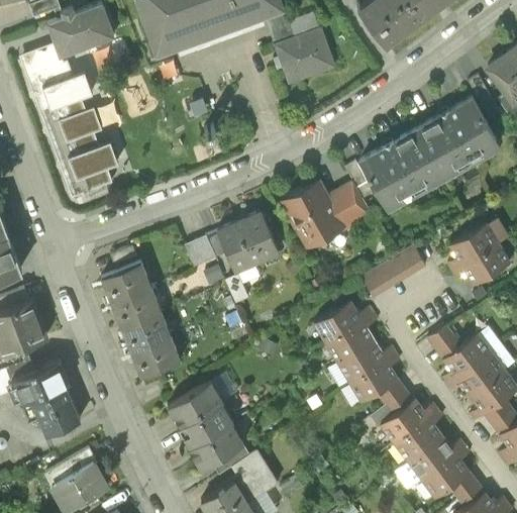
[(56,0),(44,0),(28,6),(32,17),(59,8),(56,0)]
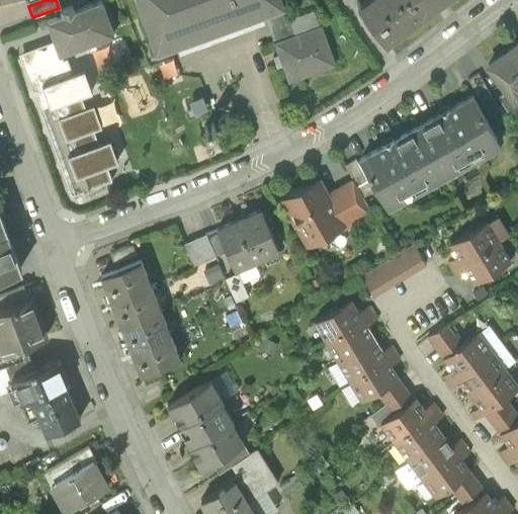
[(278,0),(134,0),(155,60),(218,37),(266,20),(283,14),(278,0)]
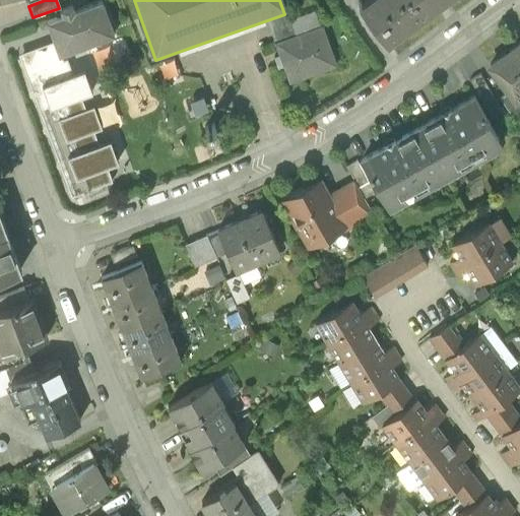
[(372,0),(359,10),(386,46),(415,23),(445,0),(372,0)]
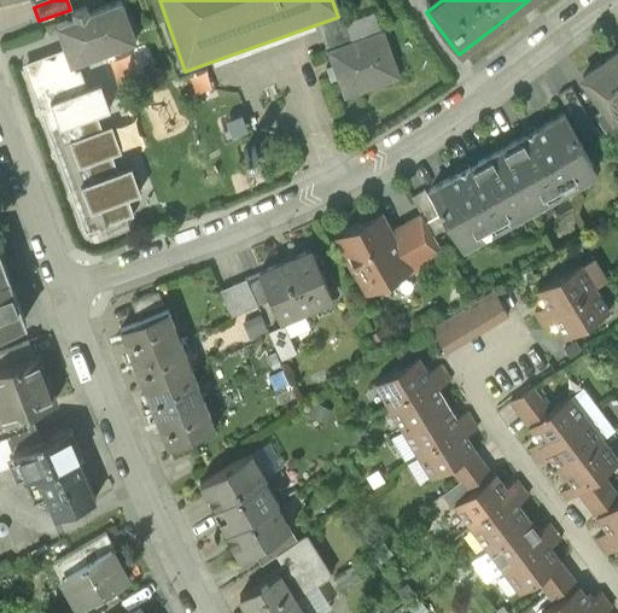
[(121,4),(88,16),(86,9),(73,13),(75,21),(56,28),(65,57),(70,69),(74,68),(136,45),(121,4)]
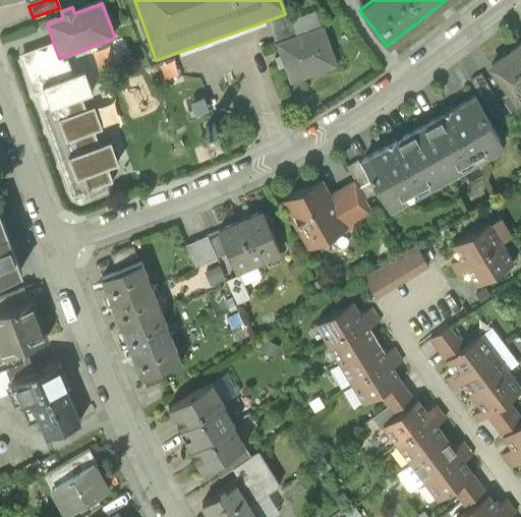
[(285,14),(268,20),(276,45),(321,29),(316,15),(289,25),(285,14)]
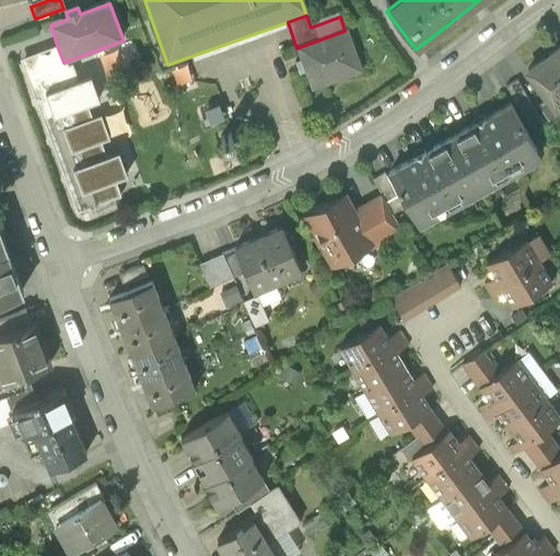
[(51,31),(10,39),(13,55),(55,46),(51,31)]
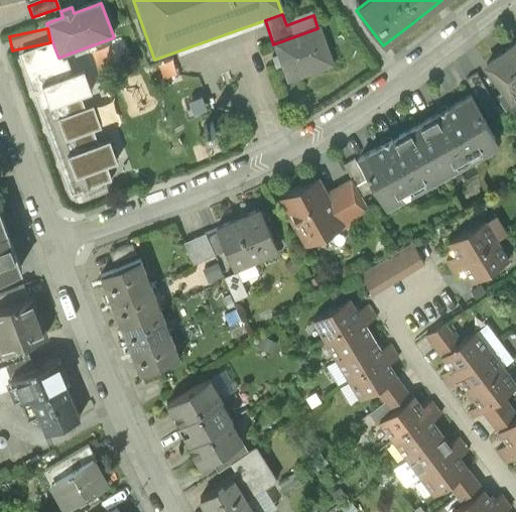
[(317,28),(273,44),(287,84),(332,68),(317,28)]
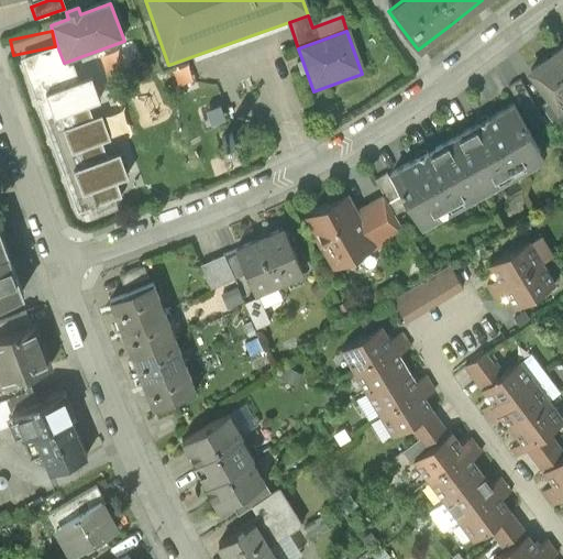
[(562,50),(530,74),(551,101),(558,110),(562,106),(562,50)]
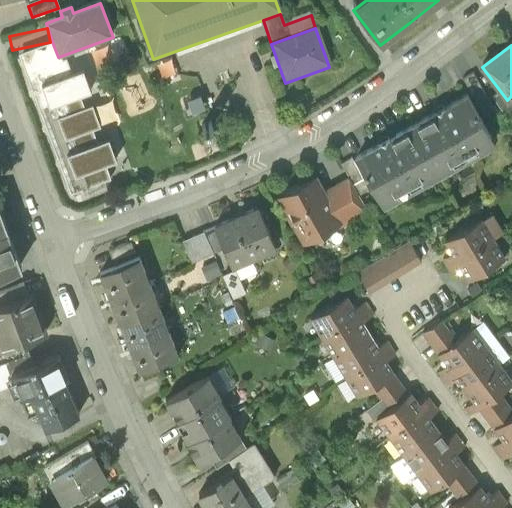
[(58,57),(54,47),(20,60),(70,196),(111,181),(105,166),(116,162),(108,140),(97,144),(92,131),(100,128),(92,106),(84,110),(80,97),(91,93),(83,70),(72,75),(66,60),(62,61),(61,56),(58,57)]
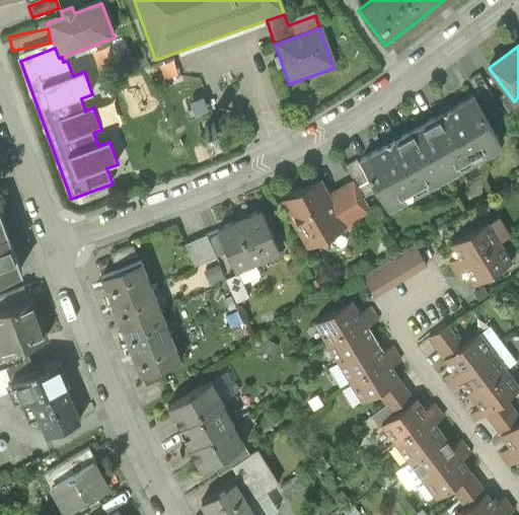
[(496,98),(503,95),(490,70),(484,74),(496,98)]
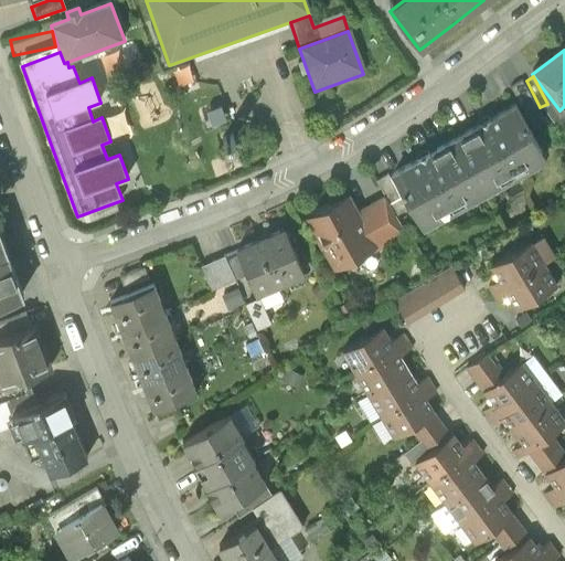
[(521,82),(509,88),(521,112),(534,105),(521,82)]
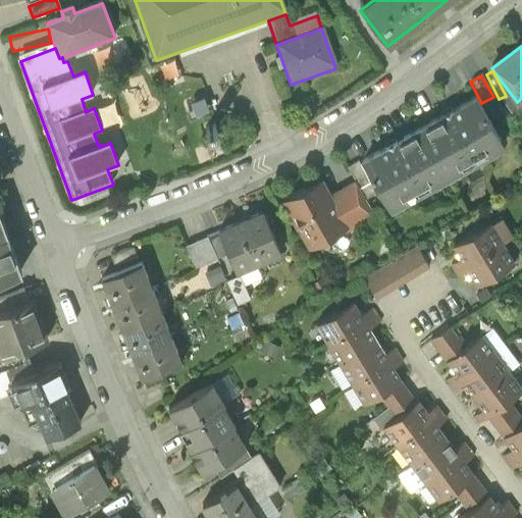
[(521,109),(517,102),(511,94),(501,102),(516,121),(521,116),(521,109)]
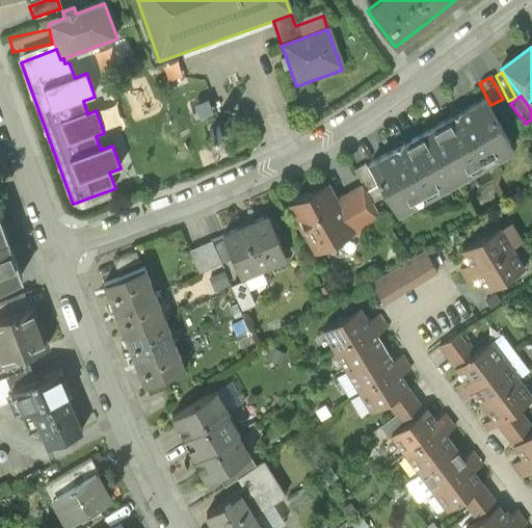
[(484,102),(460,115),(459,112),(448,119),(450,122),(427,134),(451,177),(468,167),(472,175),(496,161),(493,154),(509,144),(484,102)]
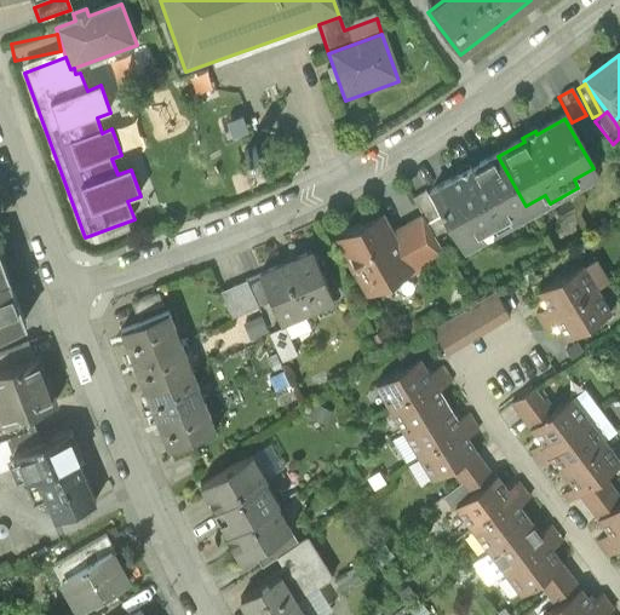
[(498,156),(470,172),(468,168),(454,176),(457,179),(430,195),(458,245),(477,234),(481,241),(511,224),(507,217),(526,206),(498,156)]
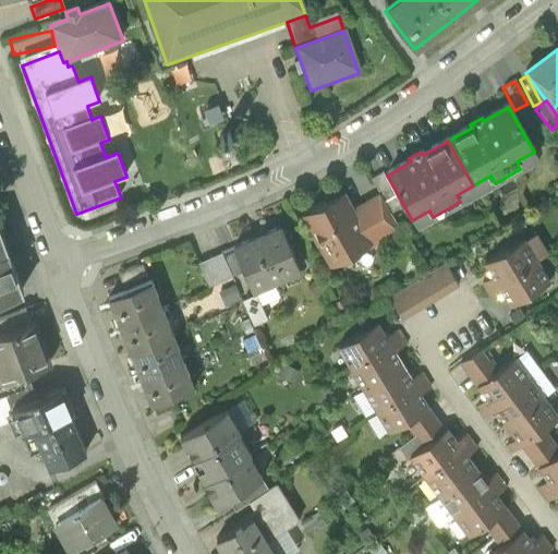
[(400,208),(381,175),(371,181),(389,215),(400,208)]
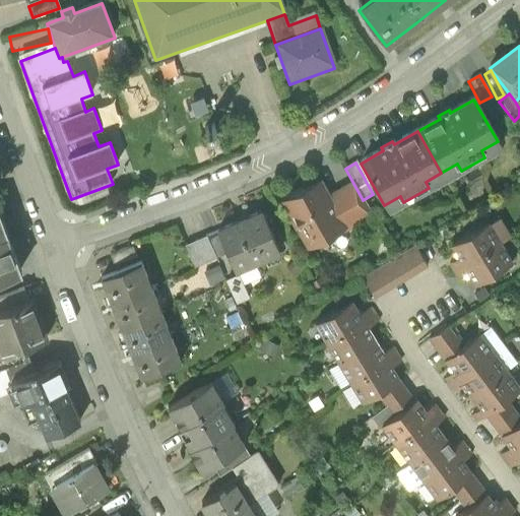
[(319,184),(286,201),(295,216),(290,218),(298,231),(301,229),(311,246),(318,242),(330,245),(333,234),(341,229),(343,228),(327,198),(319,184)]
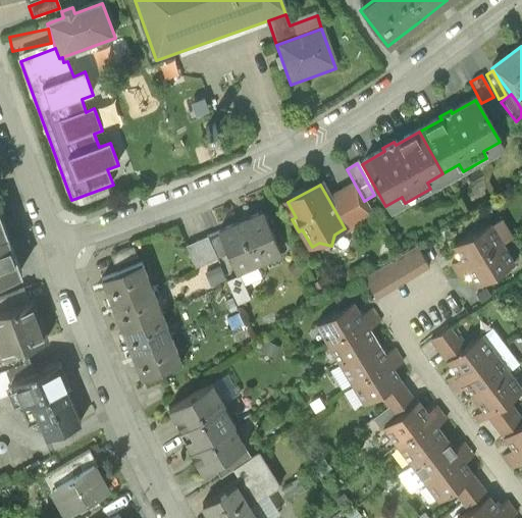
[(341,192),(328,199),(345,228),(343,229),(345,231),(358,224),(341,192)]
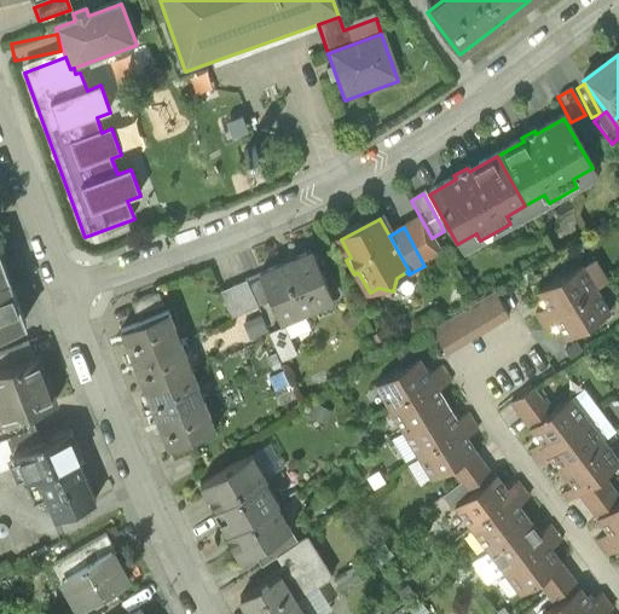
[(312,254),(261,276),(272,302),(281,322),(331,300),(312,254)]
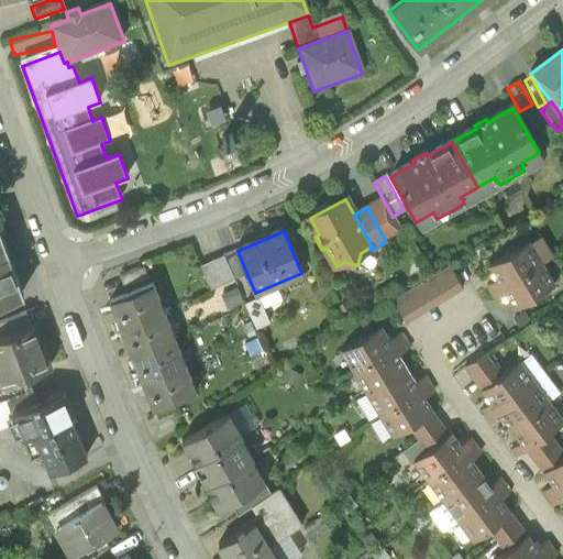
[(0,234),(0,304),(22,296),(0,234)]
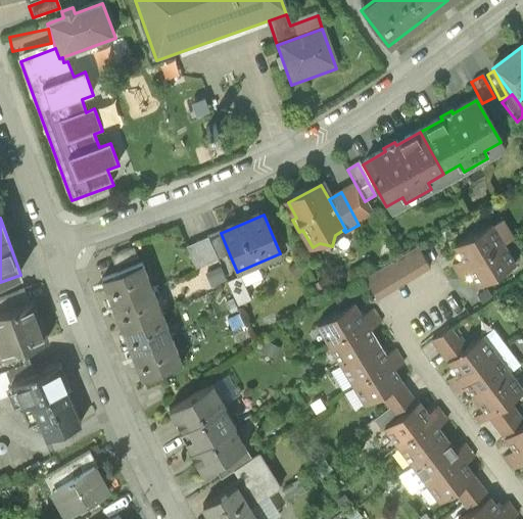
[(490,227),(454,248),(462,262),(453,268),(457,275),(503,246),(513,240),(503,222),(491,228),(490,227)]
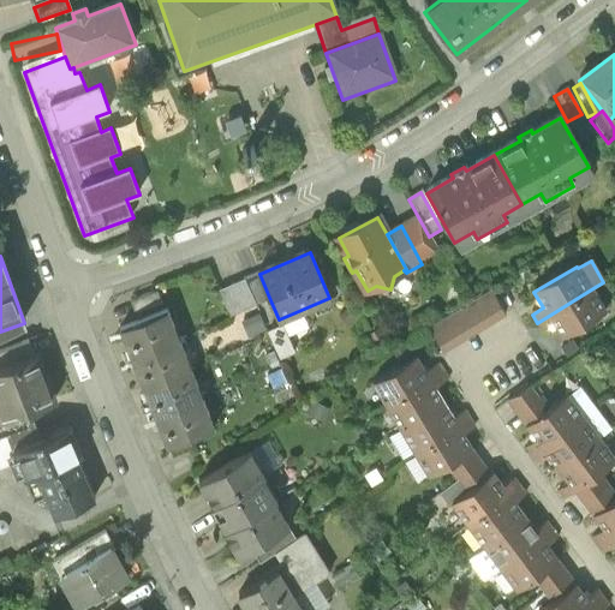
[(260,274),(244,280),(256,306),(270,300),(260,274)]
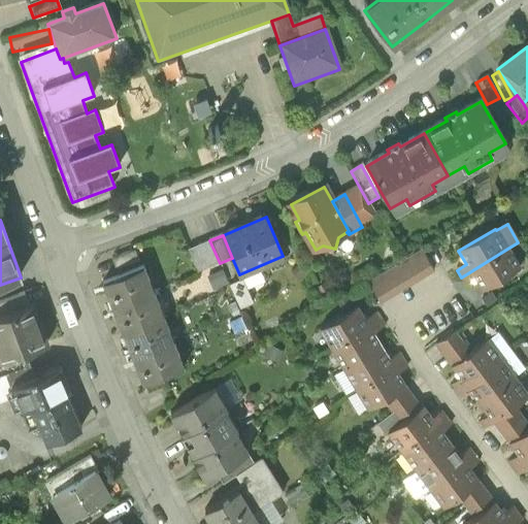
[(507,249),(461,277),(465,284),(474,279),(483,292),(520,269),(507,249)]
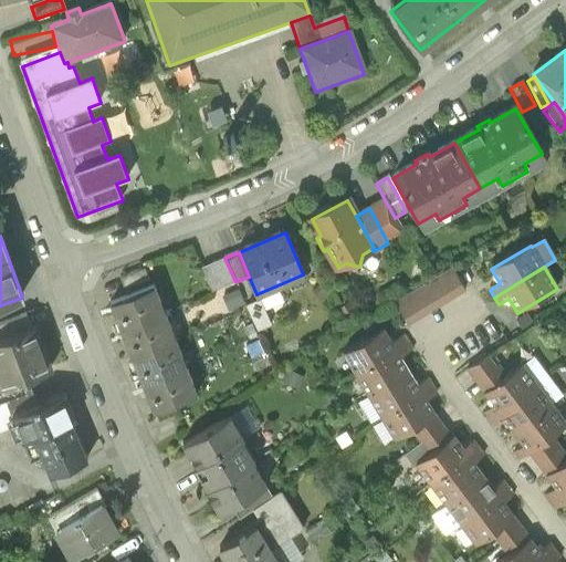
[(408,323),(468,291),(454,268),(395,300),(408,323)]
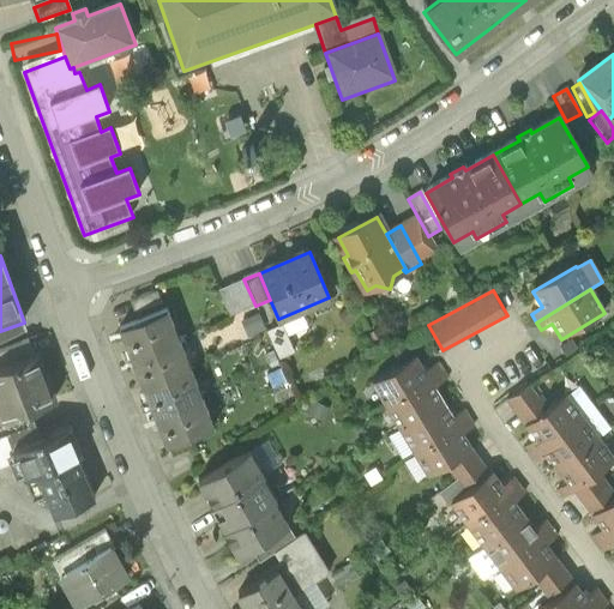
[(158,293),(131,303),(137,315),(163,305),(158,293)]
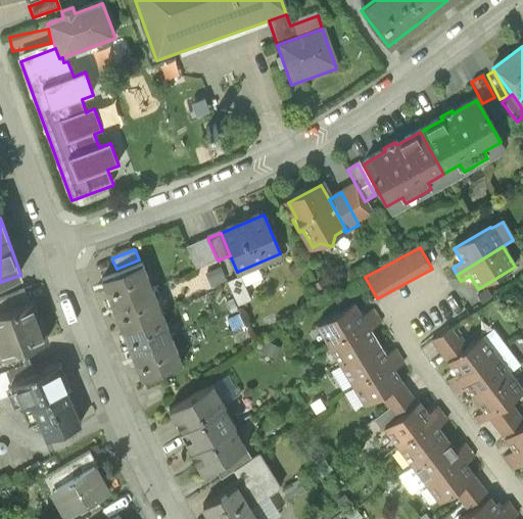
[(143,265),(103,281),(112,305),(147,292),(147,291),(143,281),(148,280),(143,265)]
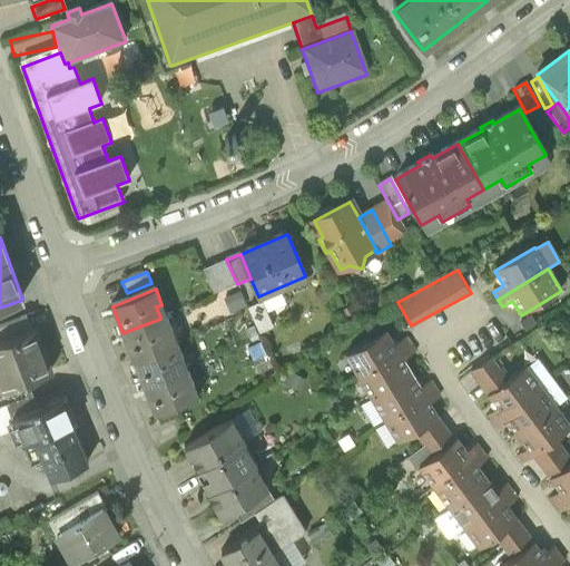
[(261,304),(247,310),(258,334),(272,329),(261,304)]
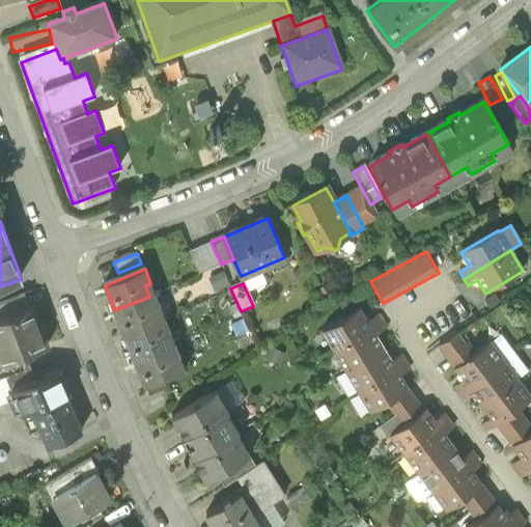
[(149,297),(114,310),(123,335),(159,322),(159,321),(156,311),(161,309),(155,294),(149,296),(149,297)]
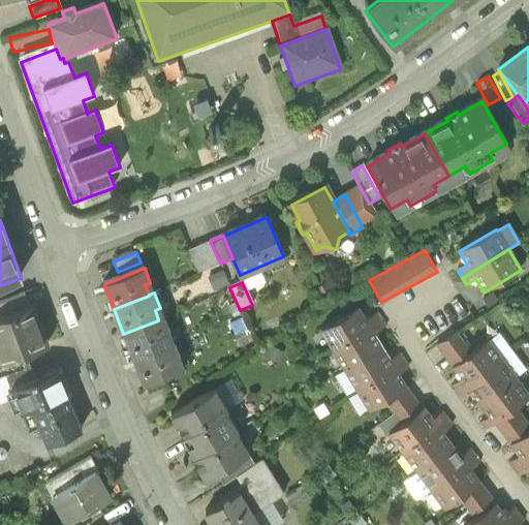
[(25,296),(0,304),(0,318),(29,308),(25,296)]
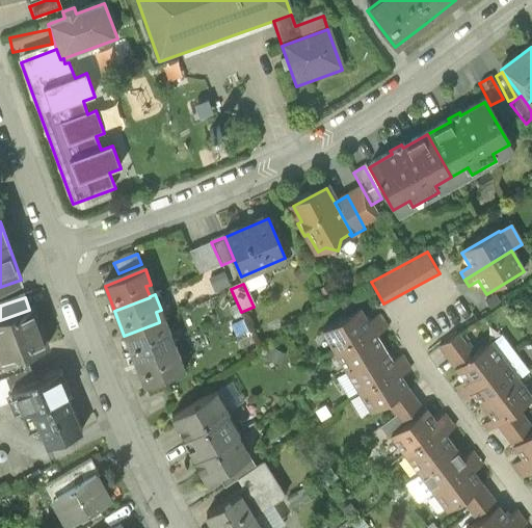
[(29,310),(0,320),(0,362),(1,364),(1,366),(20,359),(47,349),(32,309),(29,310)]
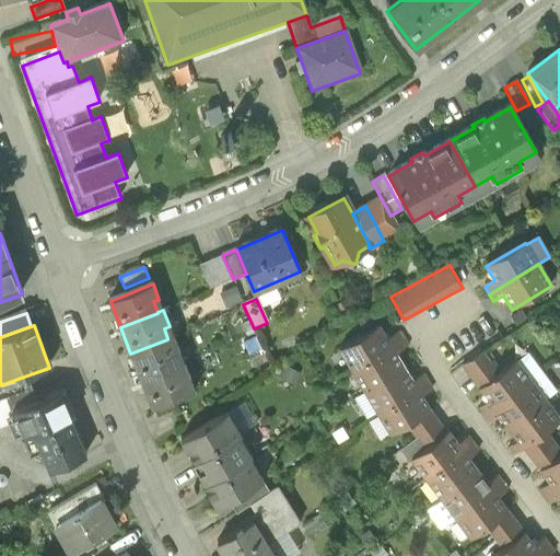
[(378,327),(339,350),(352,372),(401,343),(397,335),(387,340),(378,327)]
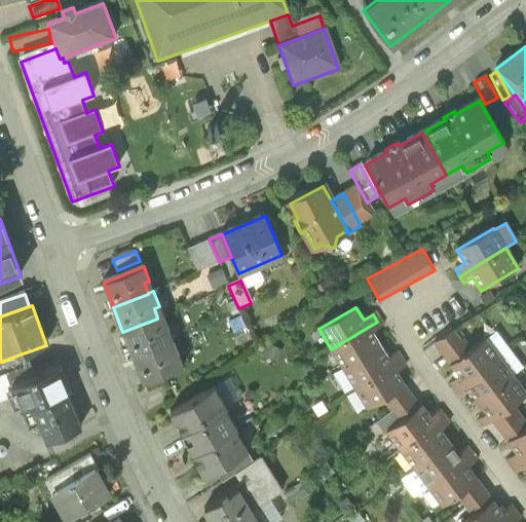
[(157,319),(122,332),(132,358),(167,343),(166,343),(163,333),(170,331),(163,315),(157,318),(157,319)]
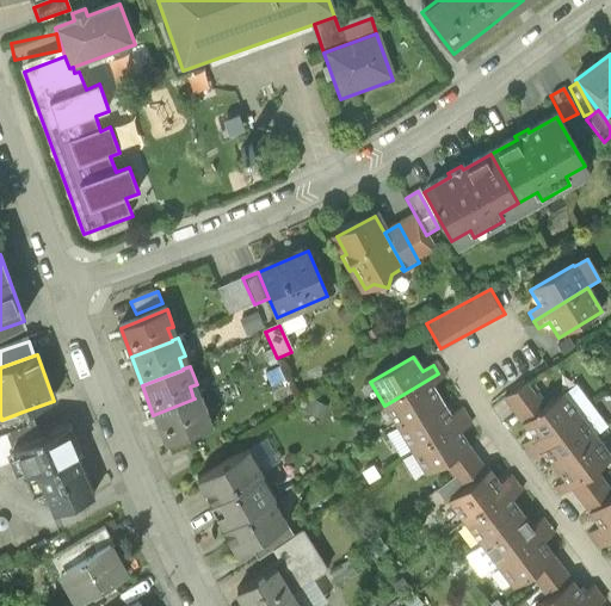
[(438,373),(384,406),(399,428),(440,403),(432,388),(443,381),(438,373)]
